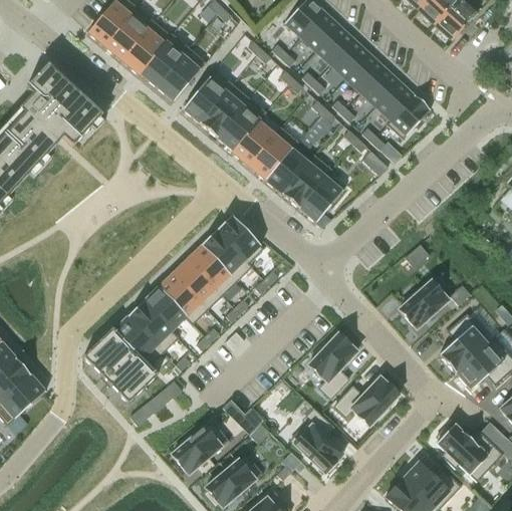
[(114,0),(87,32),(105,46),(138,7),(130,0),(114,0)]
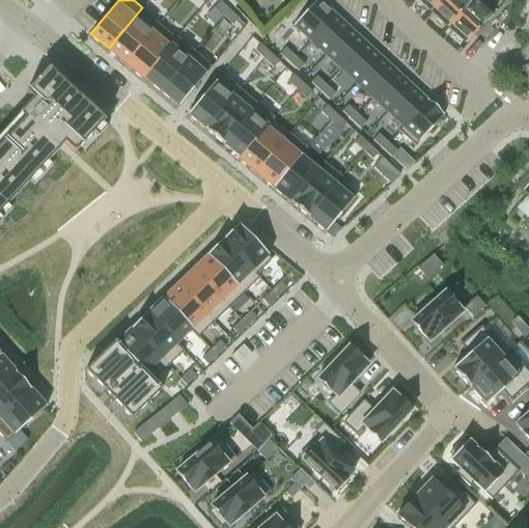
[(221,0),(216,5),(225,14),(231,7),(223,0),(221,0)]
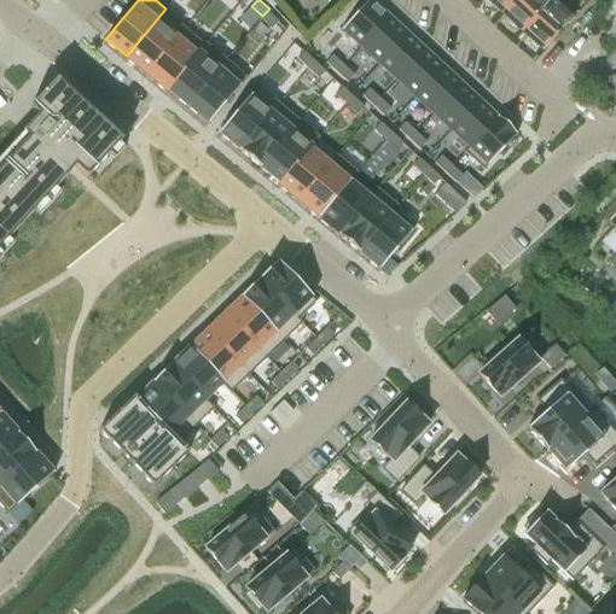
[(367,0),(343,27),(361,45),(390,12),(376,0),(367,0)]
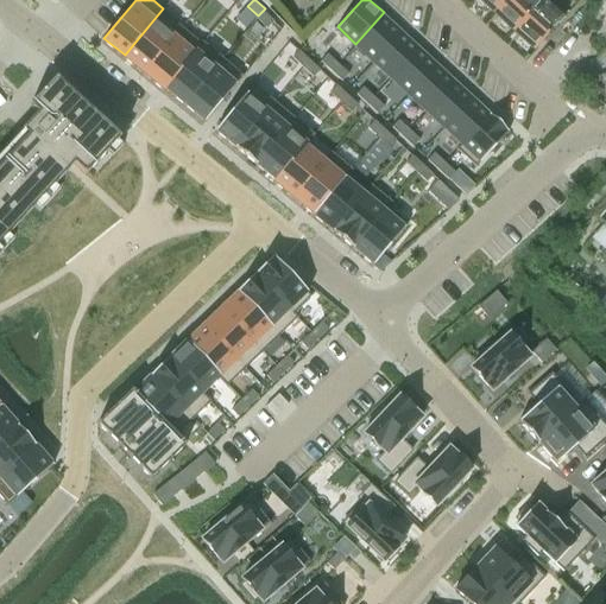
[(480,0),(480,2),(484,6),(491,6),(497,11),(506,0),(480,0)]
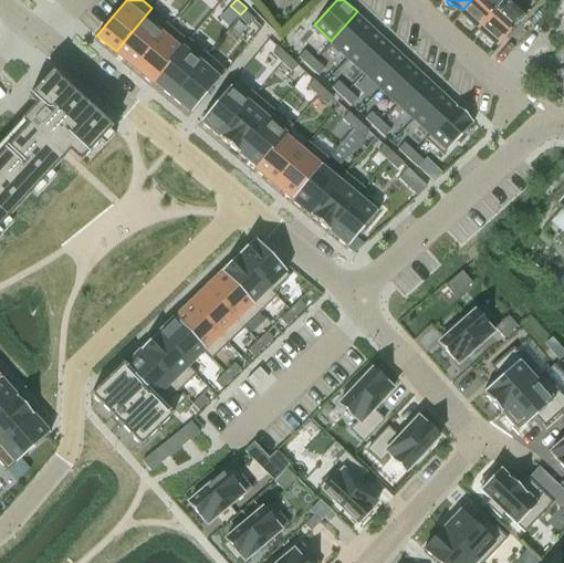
[(471,0),(462,10),(468,16),(468,22),(472,27),(479,25),(481,28),(503,2),(502,2),(501,0),(471,0)]
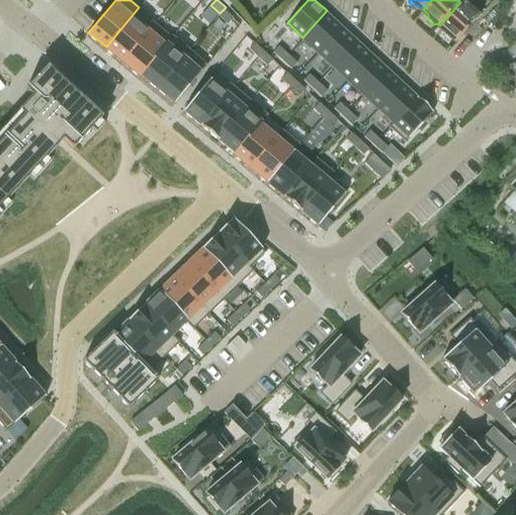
[(458,0),(459,2),(460,2),(440,25),(447,31),(446,37),(449,40),(456,39),(458,40),(482,15),(464,0),(458,0)]
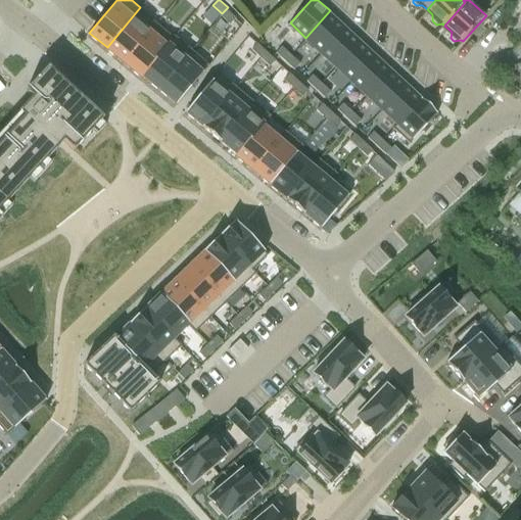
[(140,7),(107,47),(125,62),(157,21),(140,7)]
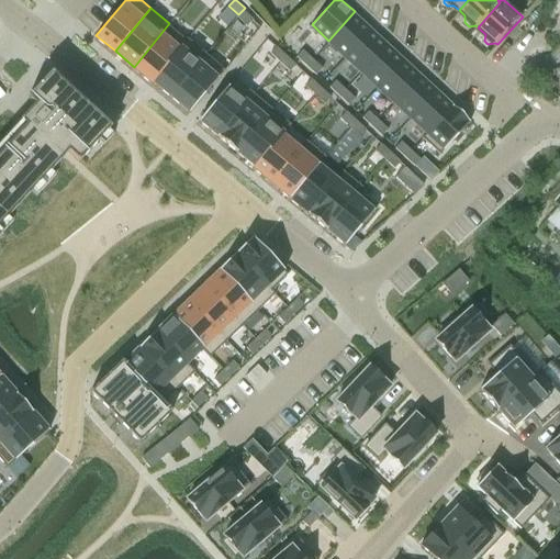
[(245,8),(238,14),(248,24),(254,18),(245,8)]
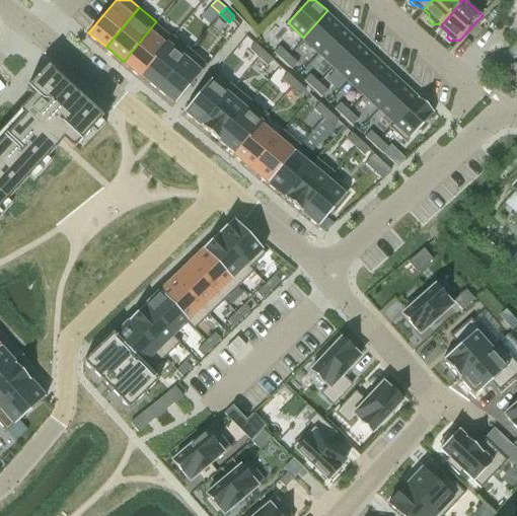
[(327,10),(303,38),(318,52),(343,24),(327,10)]
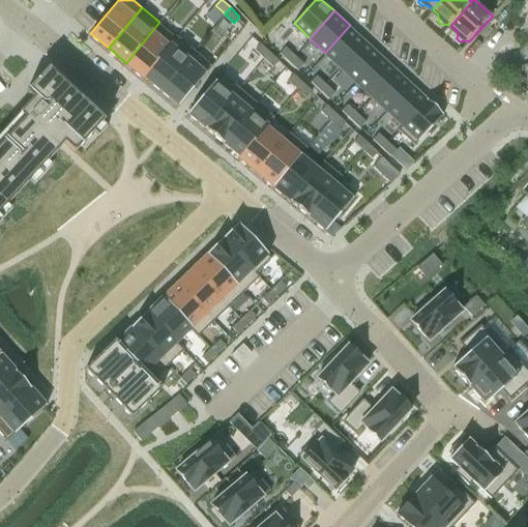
[(159,22),(126,63),(144,78),(145,76),(178,36),(176,35),(159,22)]
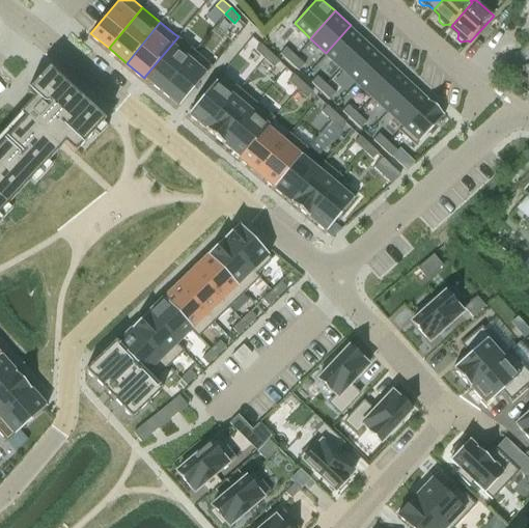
[(351,25),(326,53),(341,67),(366,40),(351,25)]
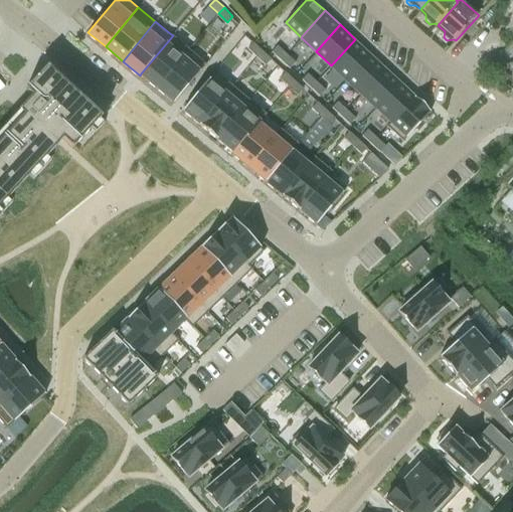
[(173,35),(141,73),(158,88),(190,48),(172,33),(171,34),(173,35)]
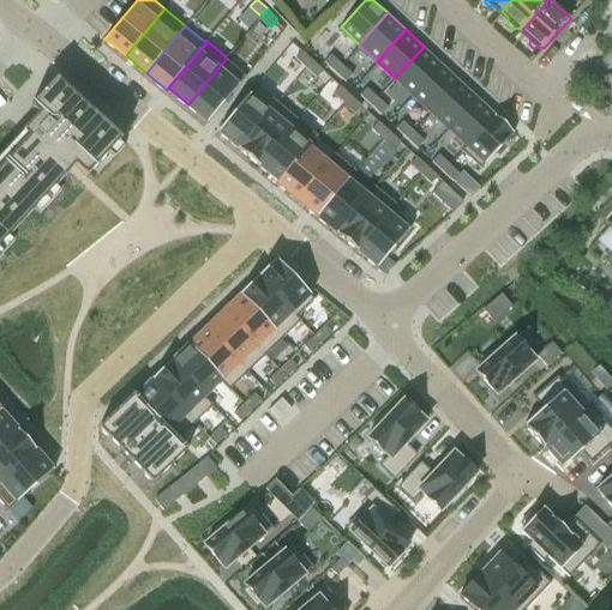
[(424,47),(395,78),(413,95),(442,64),(424,47)]
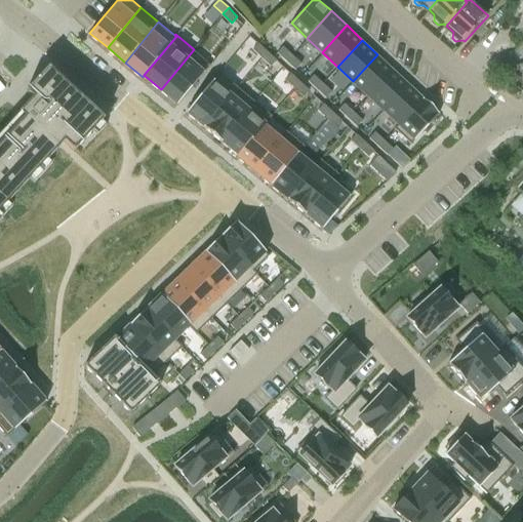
[(256,44),(253,47),(263,56),(269,50),(259,41),(256,44)]
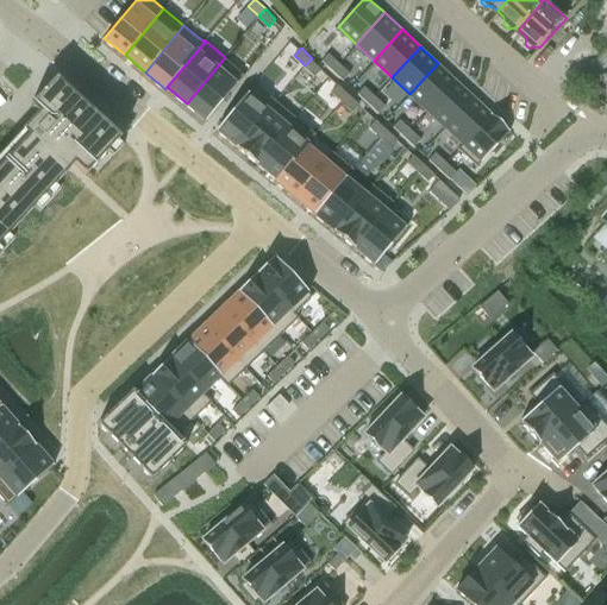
[(329,52),(323,60),(333,69),(339,62),(329,52)]
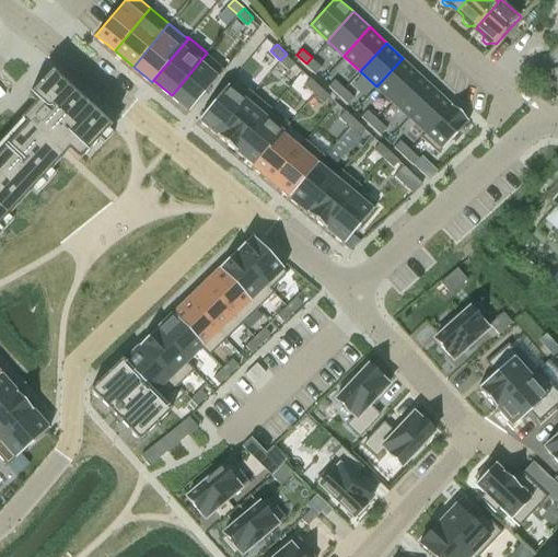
[(207,53),(172,95),(189,111),(225,68),(207,53)]
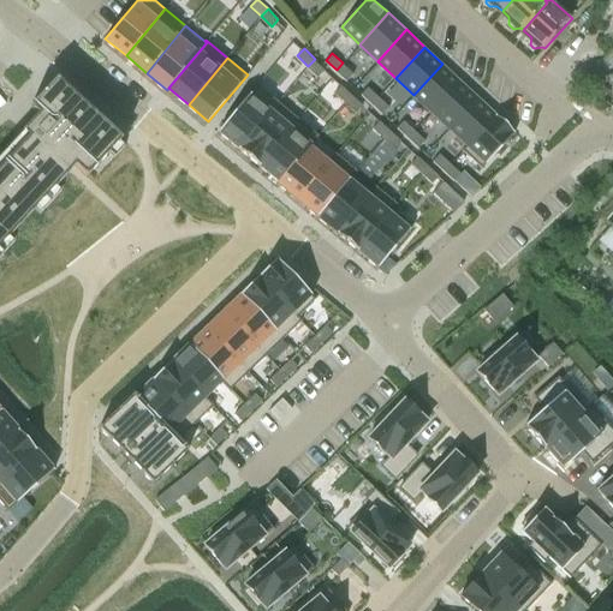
[(315,59),(308,66),(319,76),(325,69),(321,65),(315,59)]
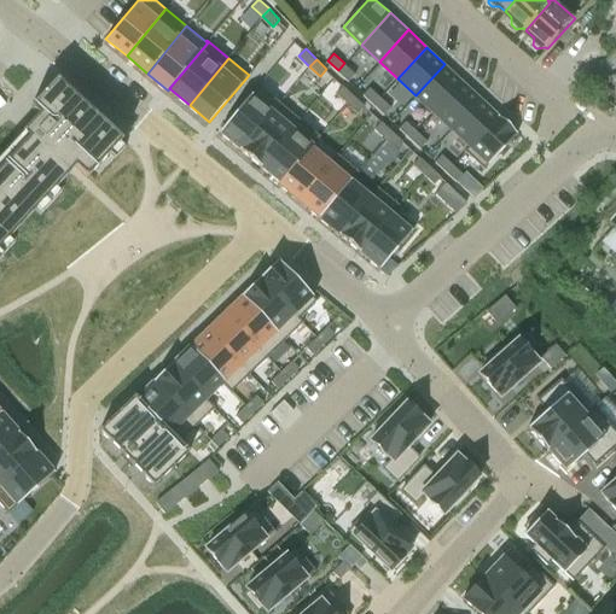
[(344,63),(338,70),(349,80),(355,72),(344,63)]
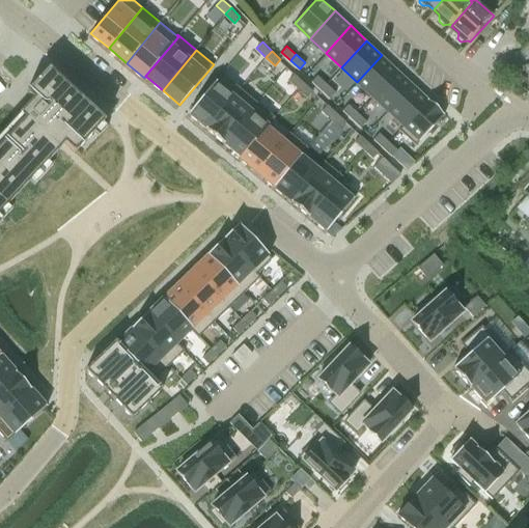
[(382,55),(357,82),(372,96),(397,70),(382,55)]
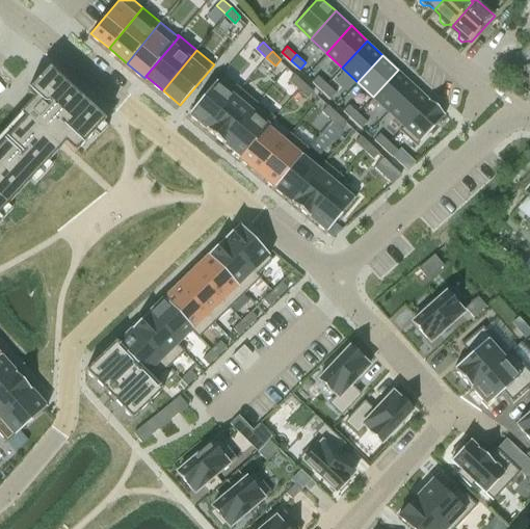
[(0,223),(5,218),(3,217),(70,146),(76,151),(81,157),(112,124),(106,118),(55,72),(52,68),(50,67),(47,70),(41,76),(27,90),(34,98),(20,112),(0,133),(0,223)]
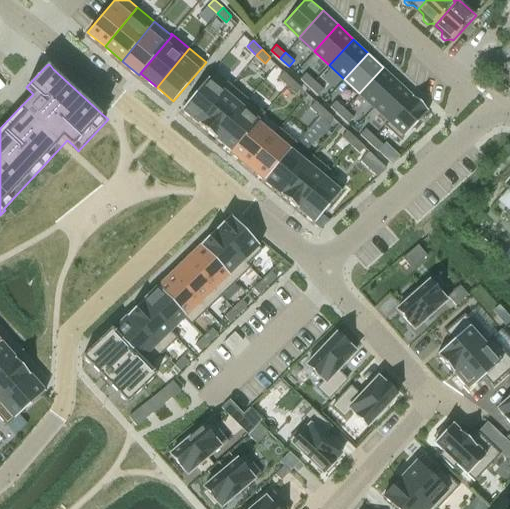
[(383,67),(359,93),(374,107),(398,81),(383,67)]
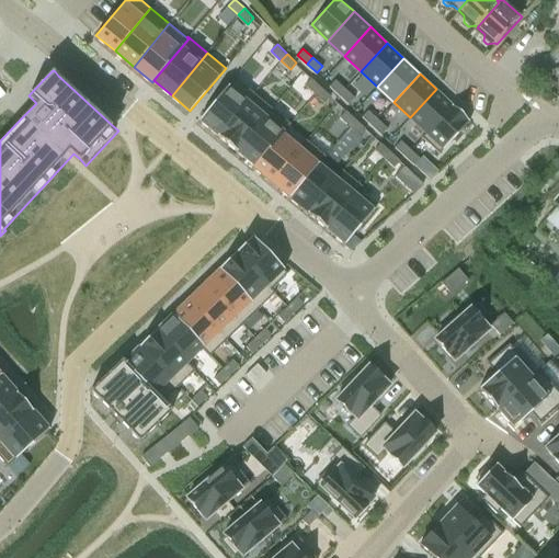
[(236,76),(200,118),(218,134),(253,91),(236,76)]
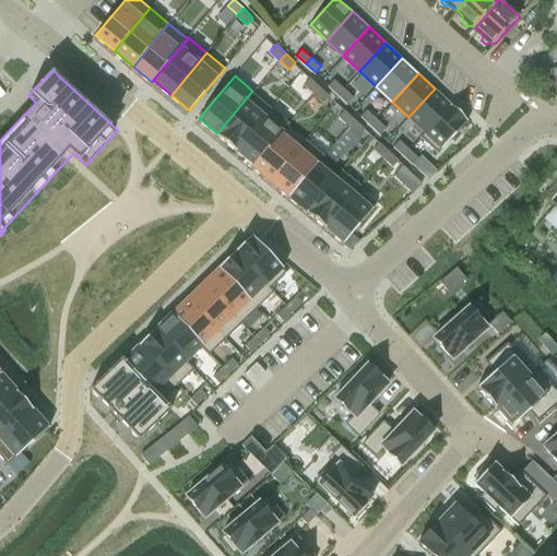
[(310,77),(305,83),(313,92),(320,85),(310,77)]
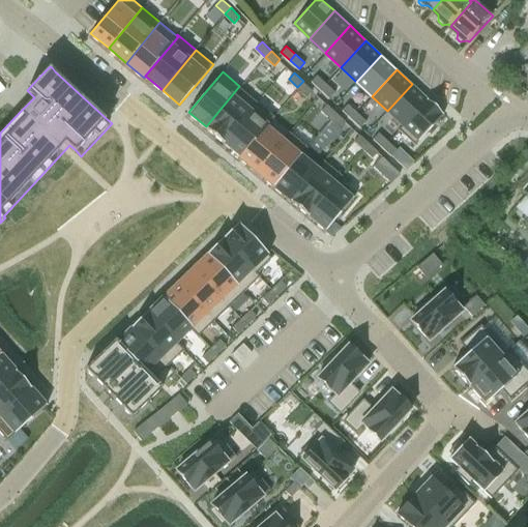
[(317,74),(312,80),(321,89),(326,83),(317,74)]
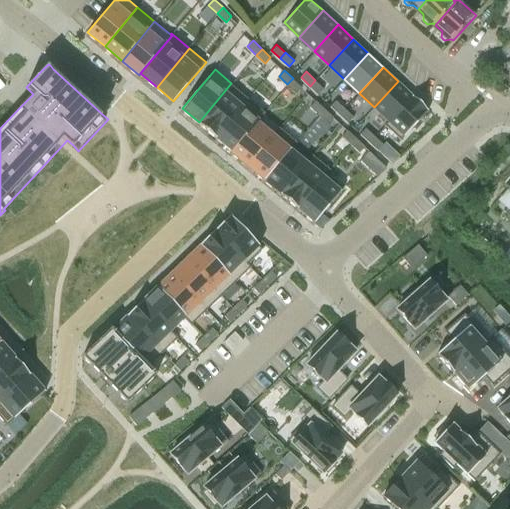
[(293,78),(287,84),(296,93),(302,86),(293,78)]
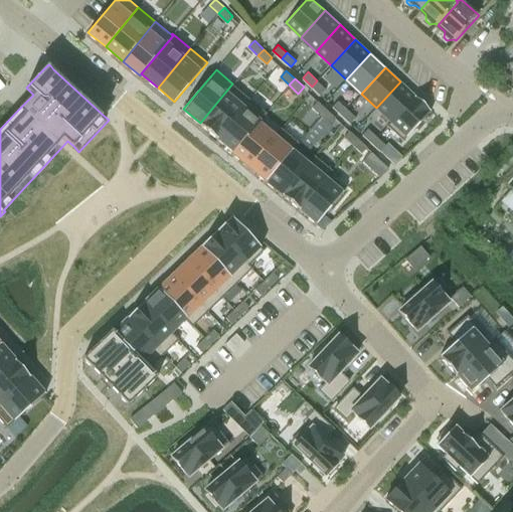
[(317,80),(312,87),(320,95),(326,89),(317,80)]
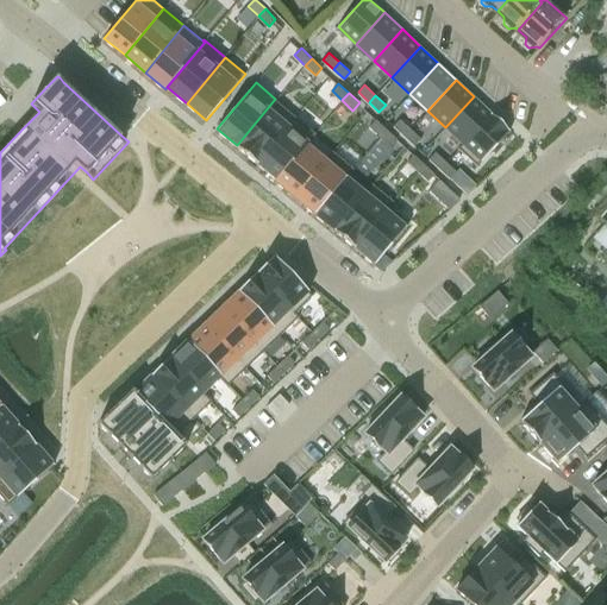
[(474,96),(445,127),(462,143),(463,144),(492,113),(474,96)]
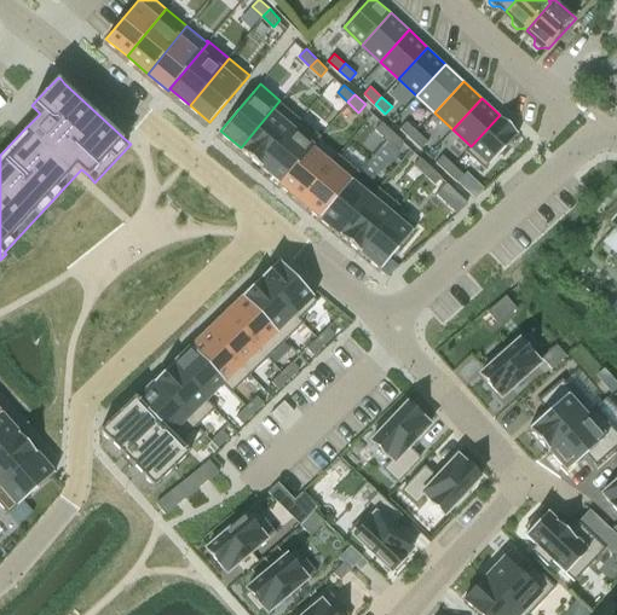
[(280,100),(241,148),(260,164),(300,116),(280,100)]
